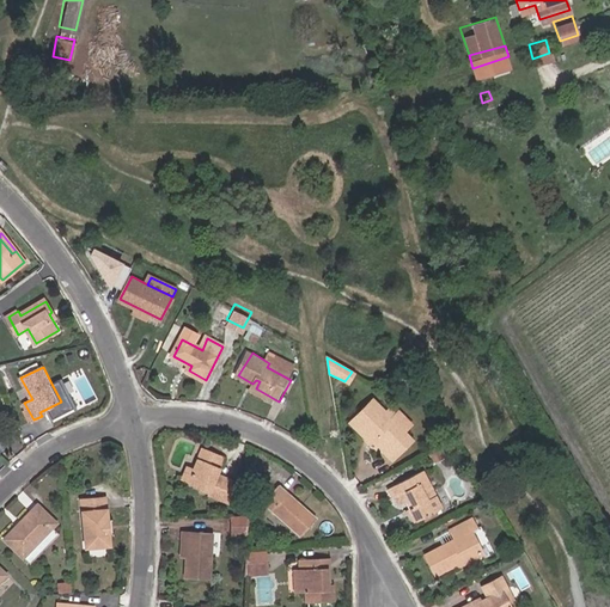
[(58,381),(52,384),(61,402),(49,408),(53,412),(68,404),(58,381)]
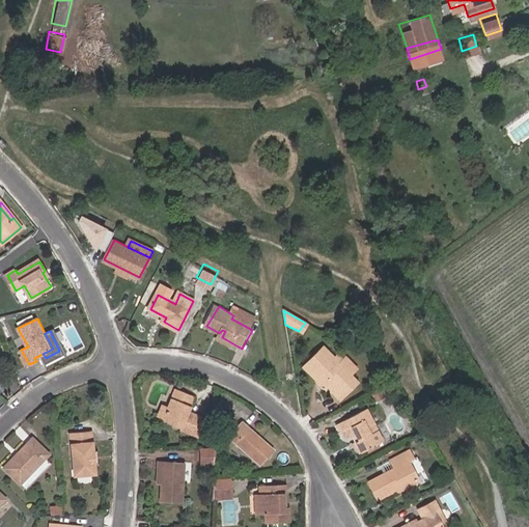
[(242,349),(222,337),(220,341),(240,353),(242,349)]
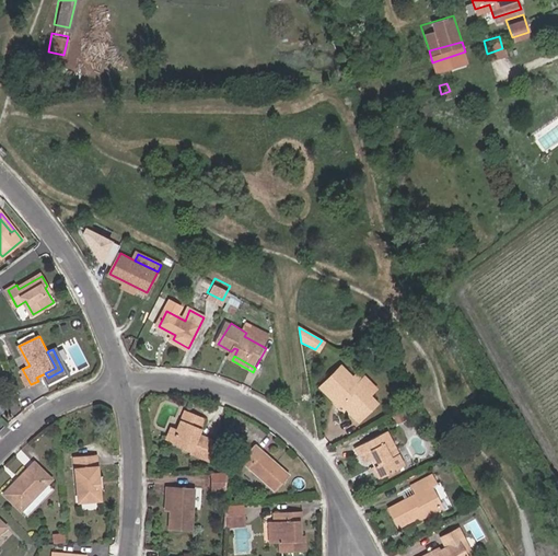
[(367,387),(360,381),(355,374),(343,363),(323,383),(337,398),(340,394),(344,398),(353,407),(350,410),(359,417),(379,400),(367,387)]
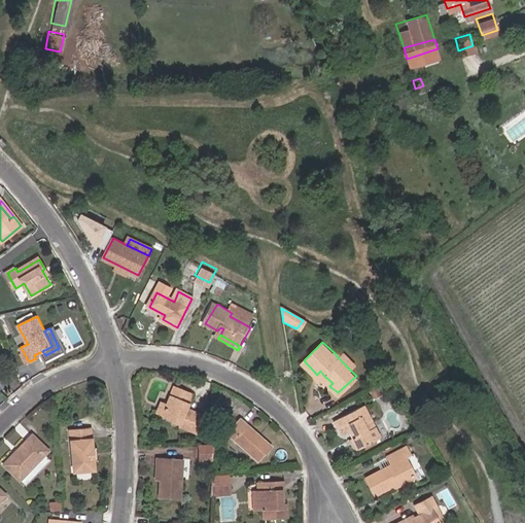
[(339,358),(345,364),(349,361),(343,354),(339,358)]
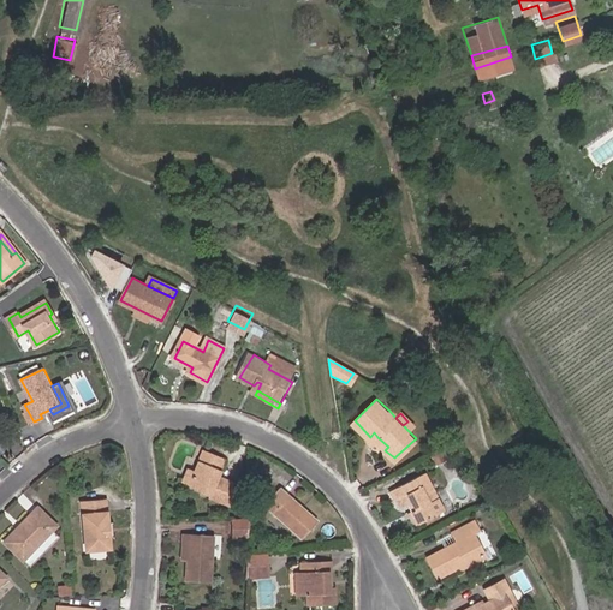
[(203,449),(196,471),(191,483),(210,490),(209,494),(228,502),(236,483),(216,474),(224,458),(203,449)]
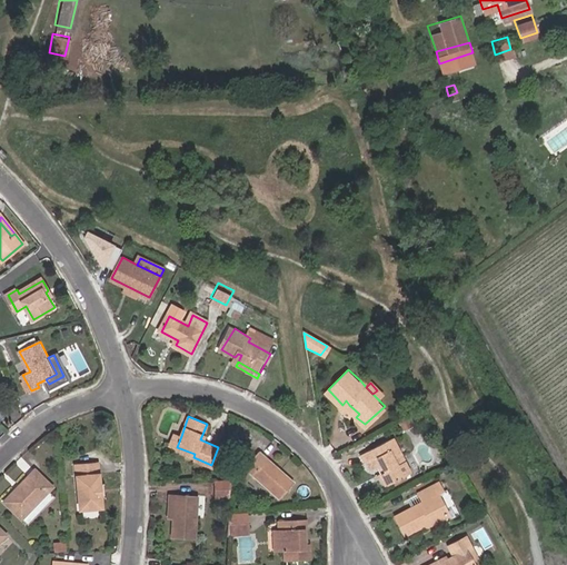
[(401,432),(410,426),(405,417),(396,422),(401,432)]
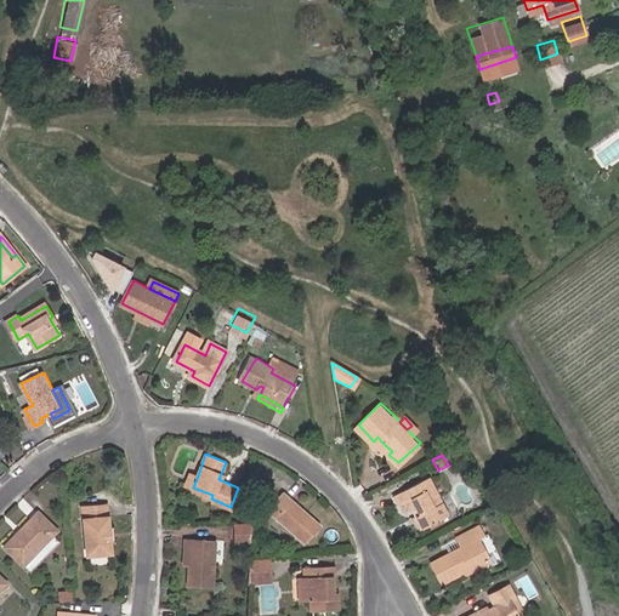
[(188,485),(193,488),(198,475),(192,473),(188,485)]
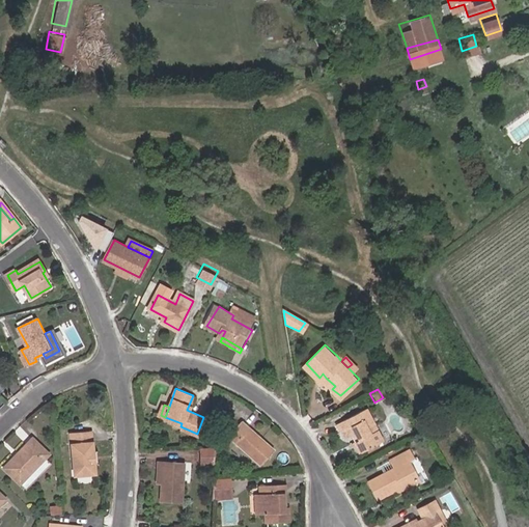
[(337,423),(341,431),(349,426),(361,449),(383,439),(367,409),(337,423)]
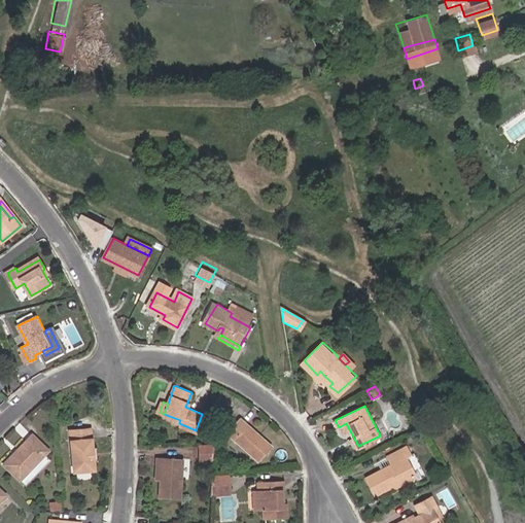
[(236,438),(260,458),(272,445),(249,424),(236,438)]
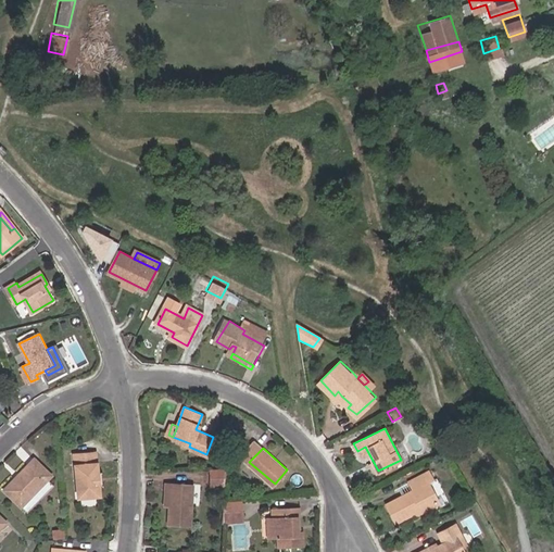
[(100,493),(100,483),(96,484),(96,472),(99,472),(97,450),(75,453),(79,496),(100,493)]
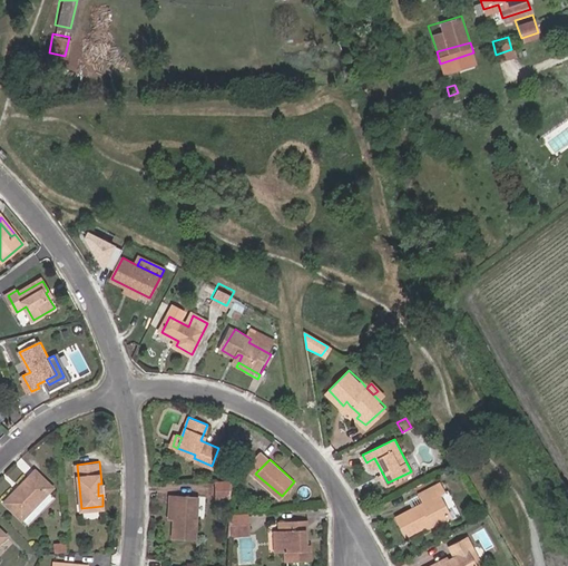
[(6,501),(23,518),(55,485),(38,469),(6,501)]
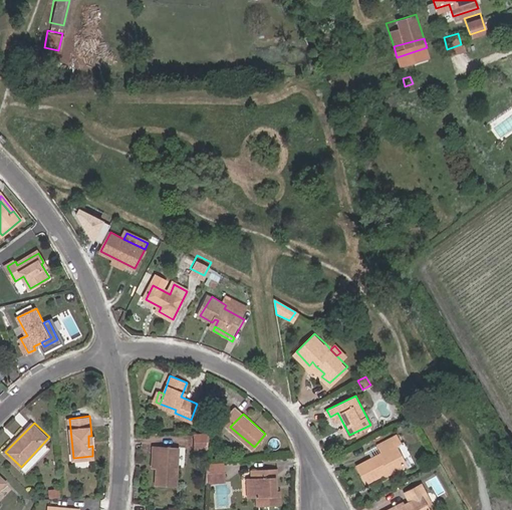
[(208,446),(209,432),(195,433),(195,446),(208,446)]
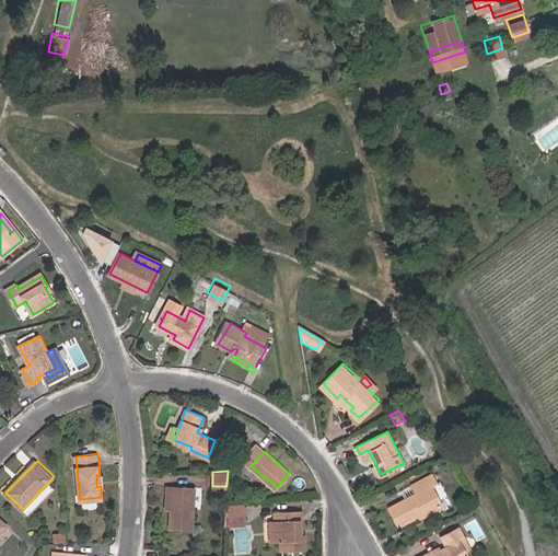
[(390,507),(399,523),(422,512),(423,516),(442,506),(428,477),(411,486),(416,494),(390,507)]
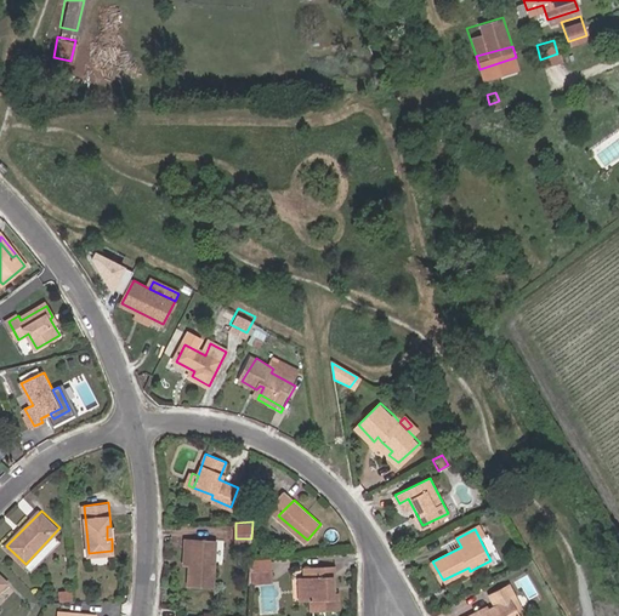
[(189,535),(188,546),(193,546),(192,562),(191,582),(214,585),(217,536),(189,535)]
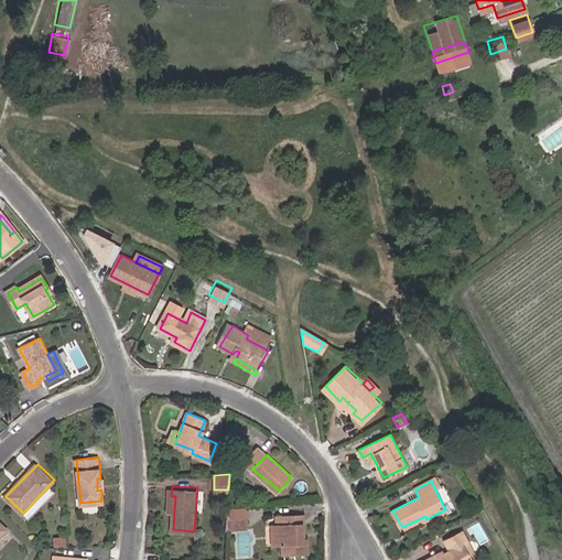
[(248,503),(228,502),(227,524),(247,525),(248,503)]
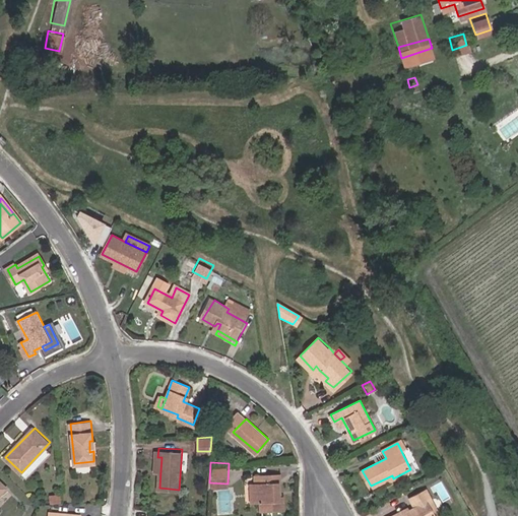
[(260,486),(255,486),(255,503),(261,503),(262,511),(283,510),(283,495),(279,496),(279,482),(282,482),(281,473),(260,475),(260,486)]
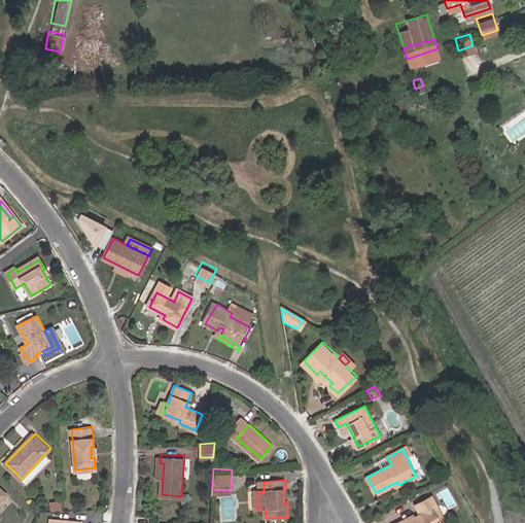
[(440,522),(438,518),(432,507),(436,504),(432,497),(415,506),(419,514),(413,518),(412,516),(395,522),(440,522)]
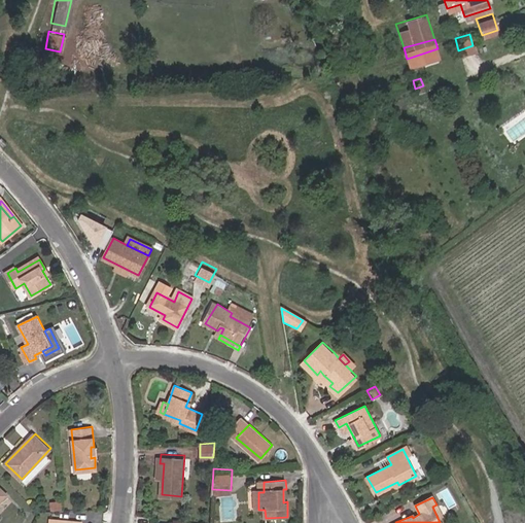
[(443,515),(436,504),(432,507),(438,518),(443,515)]
